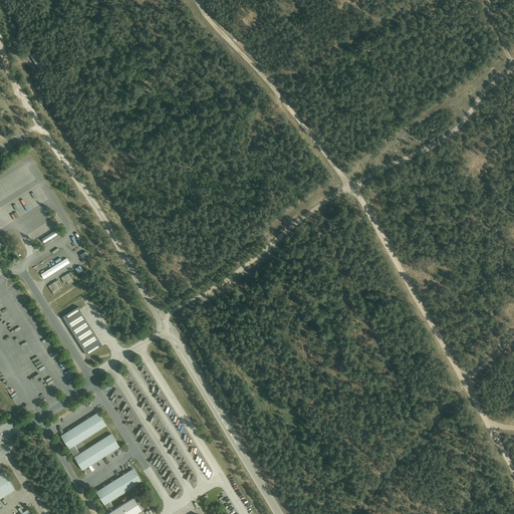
[(57,235),(55,231),(41,239),(44,243),(57,235)]
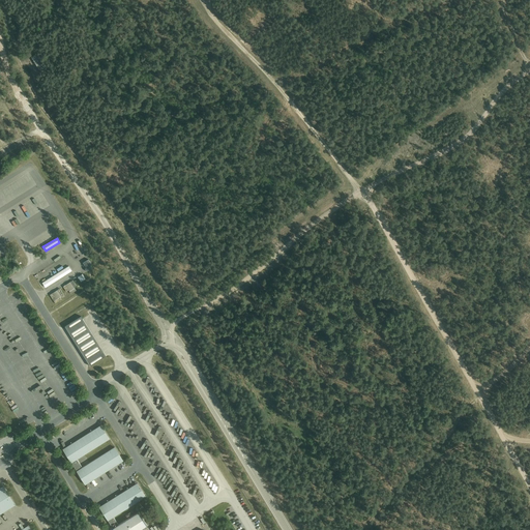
[(85,269),(87,271),(92,268),(90,265),(92,265),(88,259),(83,263),(86,268),(85,269)]
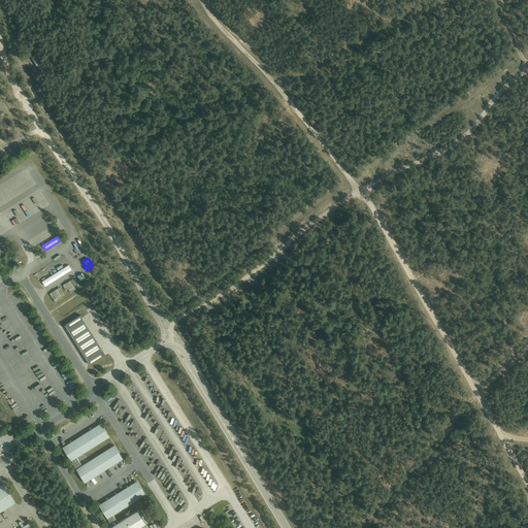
[(68,265),(45,279),(42,282),(45,286),(71,269),(68,265)]
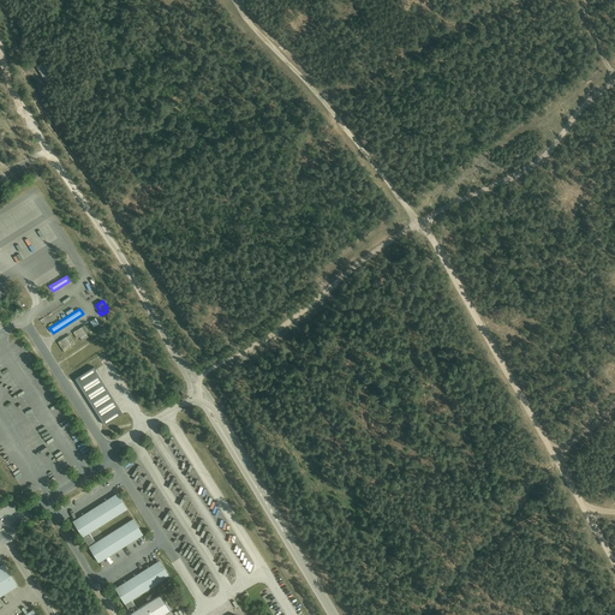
[(84,326),(73,333),(77,339),(78,338),(81,336),(81,338),(82,341),(89,338),(87,334),(85,333),(87,333),(89,332),(84,326)]
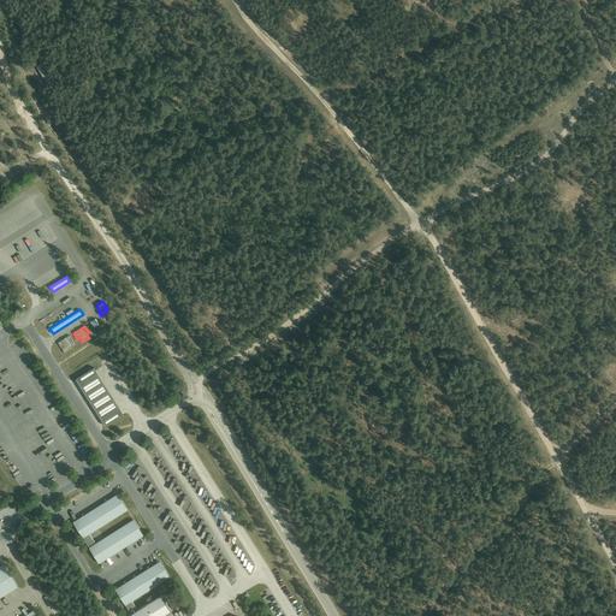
[(70,336),(58,343),(65,353),(72,349),(70,345),(75,343),(70,336)]
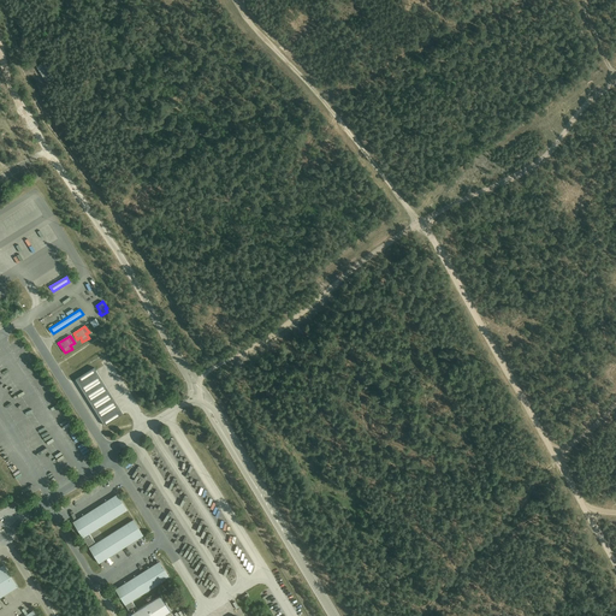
[(124,414),(94,367),(76,379),(105,426),(124,414)]
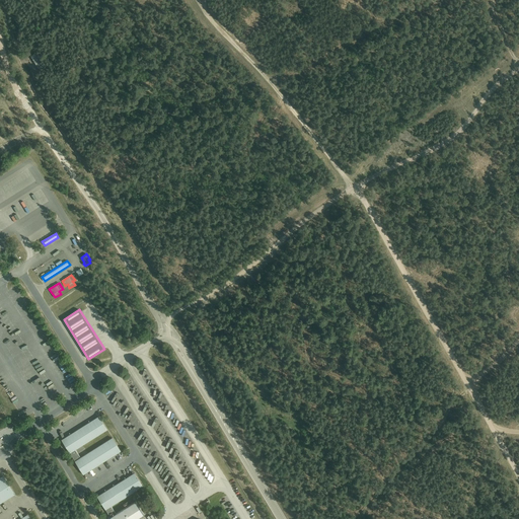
[(98,417),(62,440),(83,474),(121,451),(113,438),(80,458),(75,450),(107,430),(98,417)]
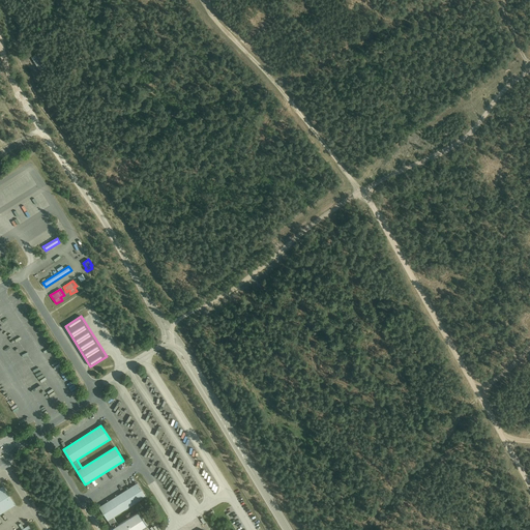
[(138,483),(99,507),(108,521),(113,517),(146,497),(138,483)]
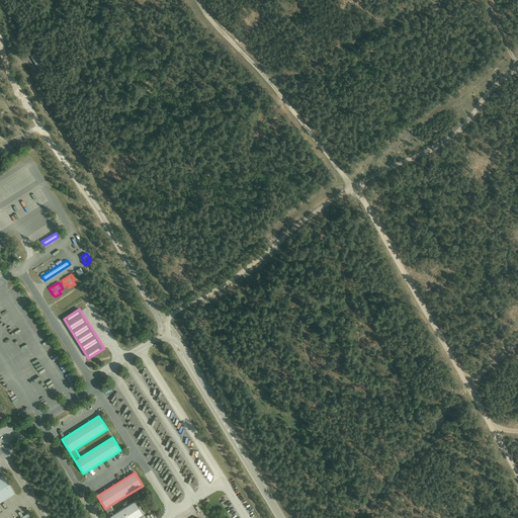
[(0,502),(14,494),(3,476),(0,477),(0,502)]
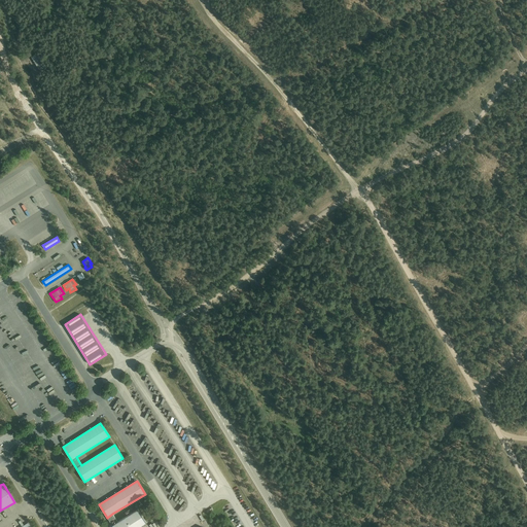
[(112,514),(107,518),(112,526),(139,526),(146,523),(137,510),(117,522),(112,514)]
